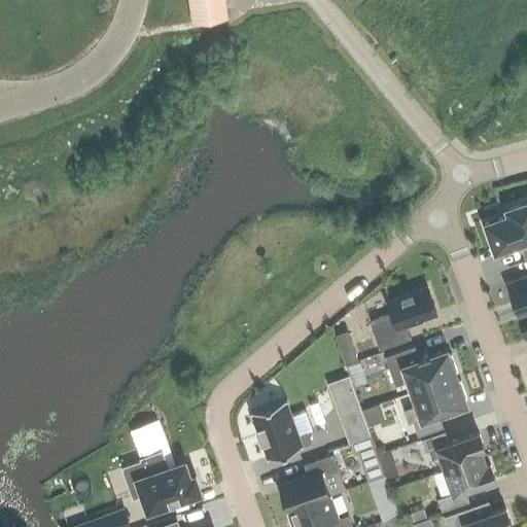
[(227,18),(224,0),(190,0),(195,23),(227,18)]
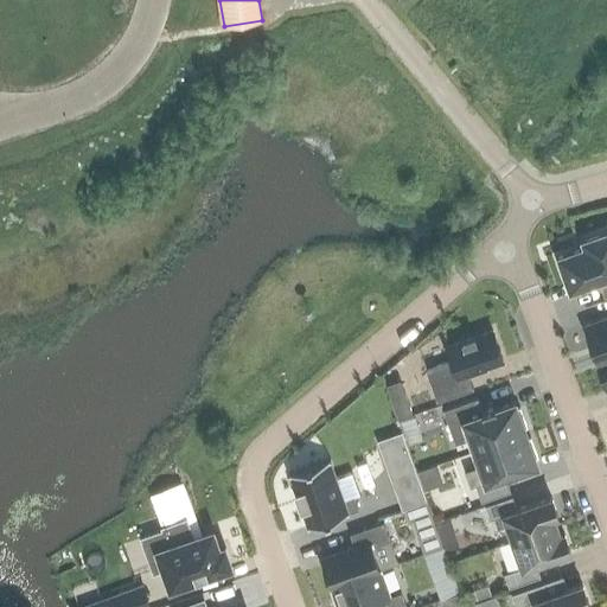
[(606,232),(585,241),(587,248),(556,259),(564,280),(568,279),(572,287),(590,281),(590,283),(606,279),(606,280),(606,232)]
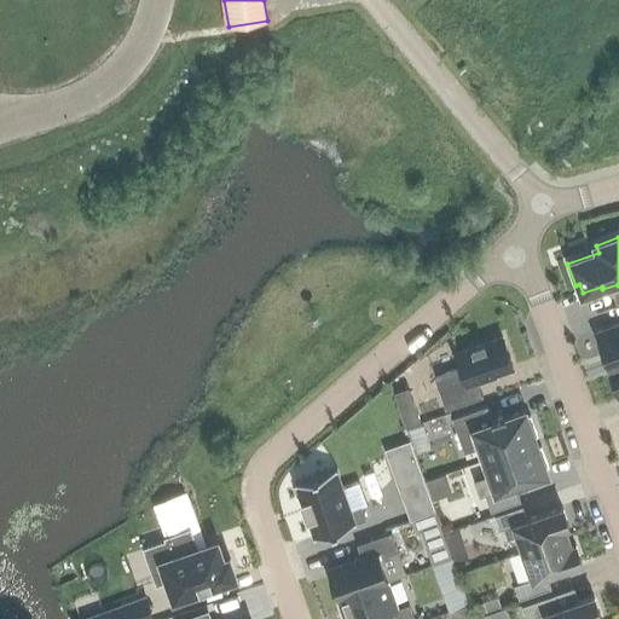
[(618,323),(596,331),(608,365),(618,362),(618,323)]
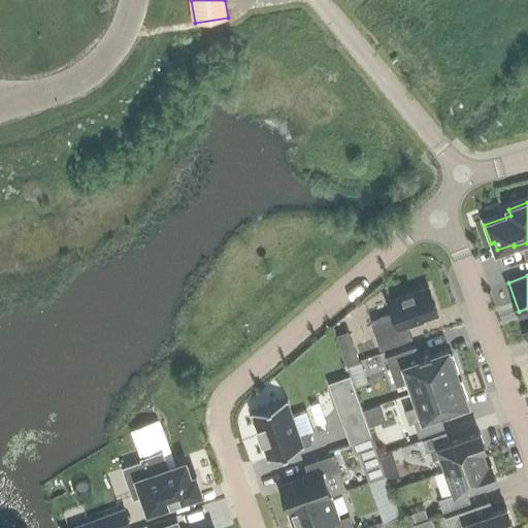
[(429,288),(389,301),(393,314),(370,321),(380,350),(411,338),(406,325),(423,320),(422,318),(437,312),(429,288)]
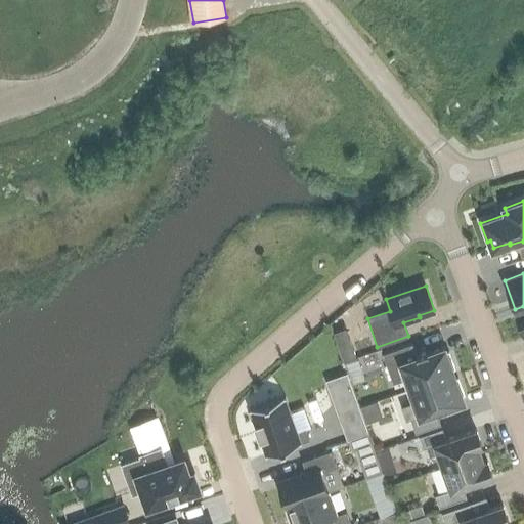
[(523,306),(515,309),(523,334),(523,306)]
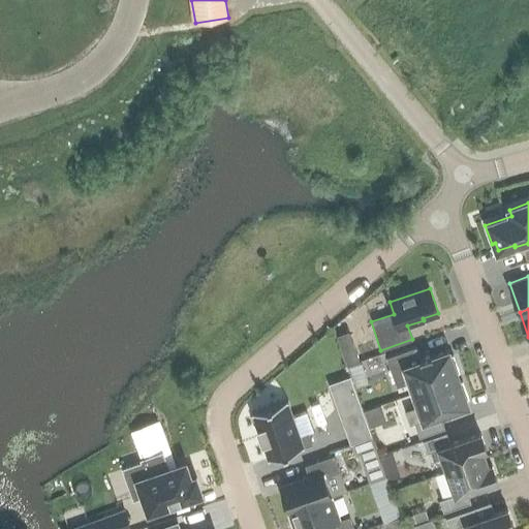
[(360,362),(352,342),(340,346),(347,366),(360,362)]
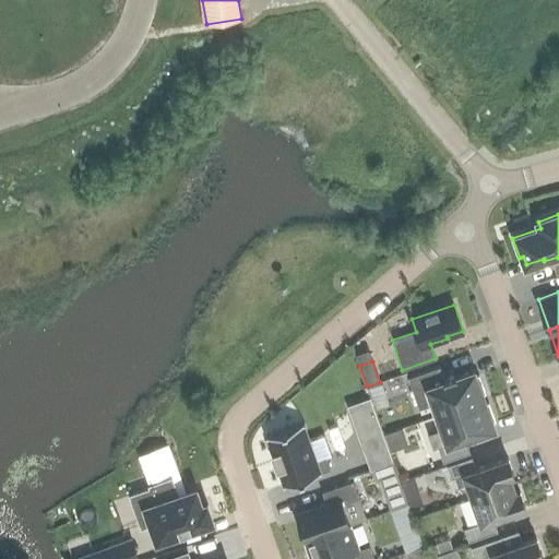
[(438,415),(484,399),(483,394),(485,393),(478,376),(476,377),(474,371),(456,377),(456,376),(444,380),(440,367),(408,378),(418,406),(432,401),(438,415)]
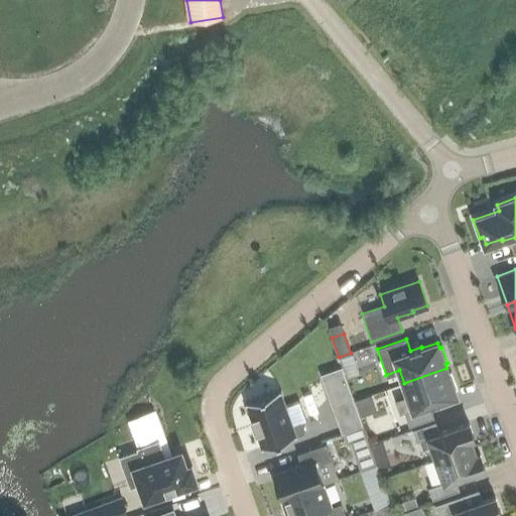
[(352,355),(341,359),(344,367),(355,363),(352,355)]
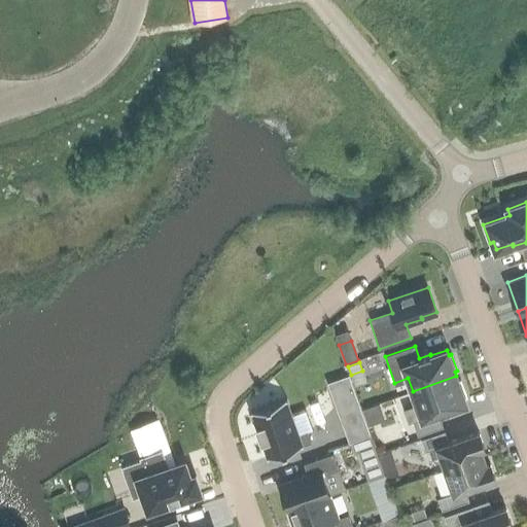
[(458,381),(456,376),(413,391),(422,418),(437,413),(438,414),(450,410),(450,409),(465,402),(463,397),(466,396),(460,380),(458,381)]
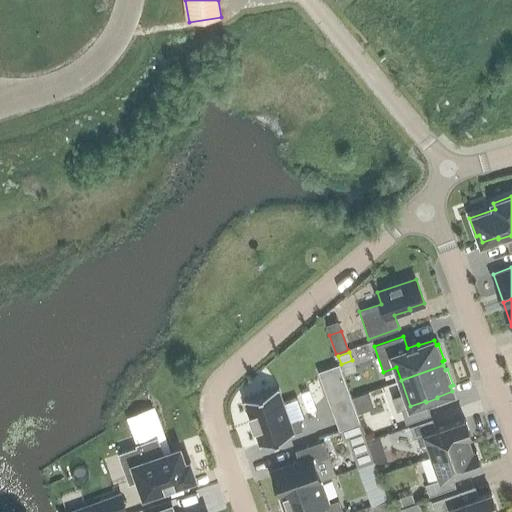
[(319,372),(330,403),(349,396),(338,366),(319,372)]
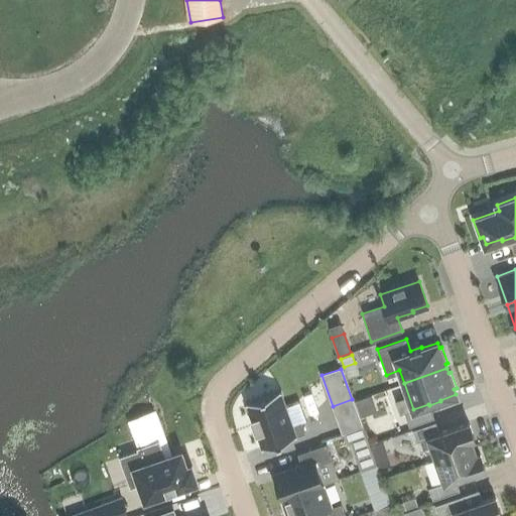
[(261,448),(304,433),(301,422),(290,426),(278,392),(281,391),(280,390),(245,403),(246,404),(248,403),(253,417),(251,418),(256,432),(258,432),(263,446),(261,447),(261,448)]
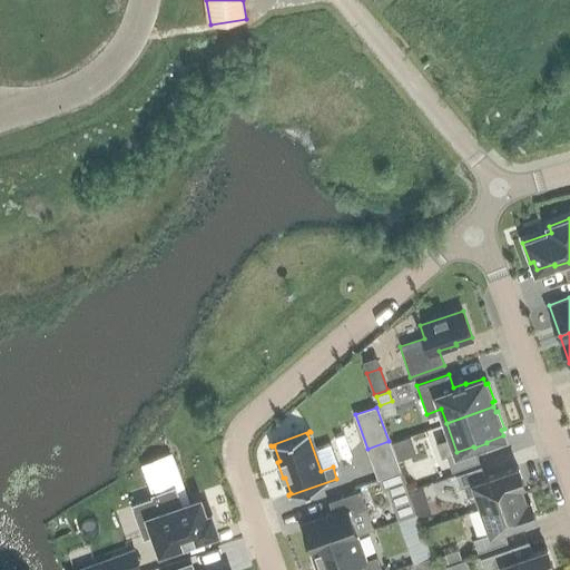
[(459,461),(446,465),(451,477),(455,474),(462,472),(459,461)]
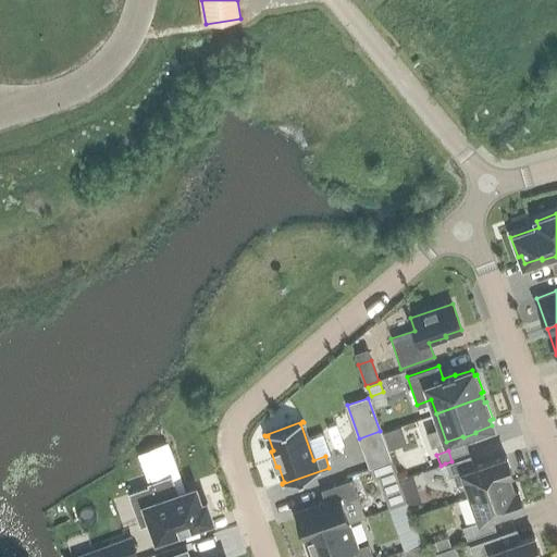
[(466,482),(470,496),(510,482),(508,474),(511,472),(506,456),(474,468),(470,455),(452,461),(445,463),(454,486),(466,482)]
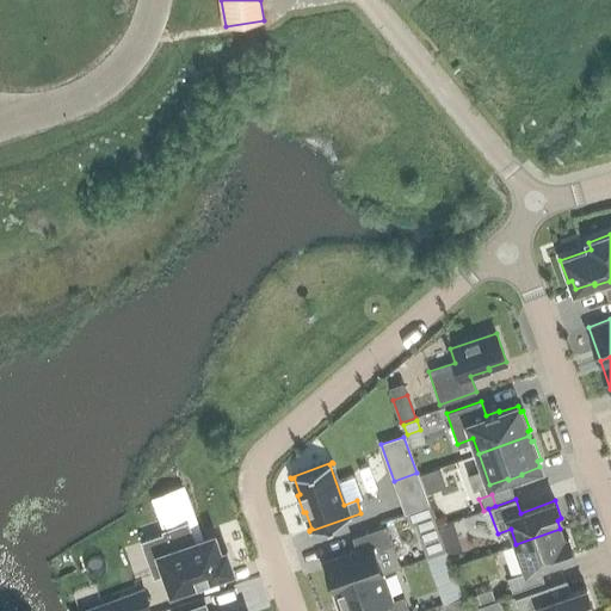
[(452,522),(438,528),(440,536),(443,542),(457,537),(452,522)]
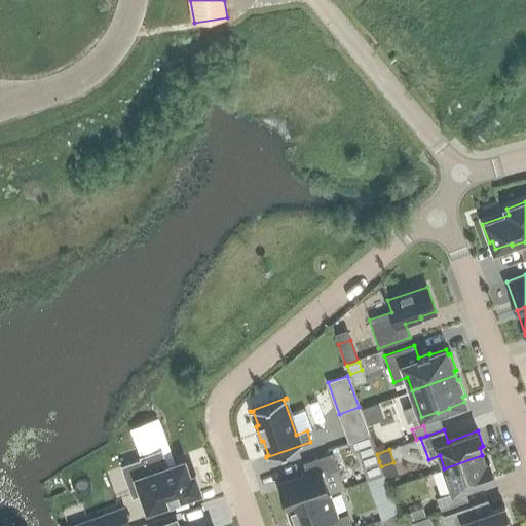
[(142,460),(123,466),(133,496),(143,492),(148,509),(199,490),(193,475),(189,477),(184,461),(166,466),(161,450),(141,457),(142,460)]
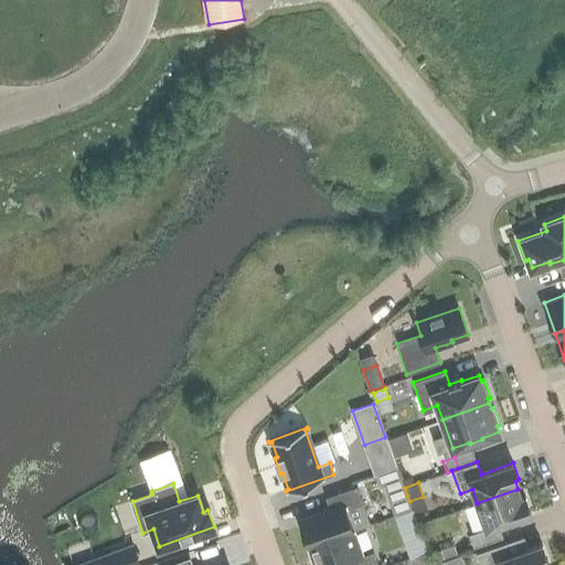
[(330,510),(299,521),(309,546),(353,531),(371,524),(365,511),(356,486),(326,498),(330,510)]
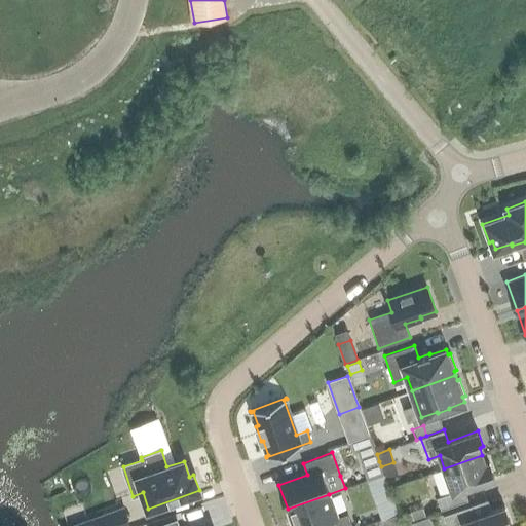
[(494,478),(489,462),(485,463),(482,455),(444,468),(452,491),(437,497),(441,509),(468,499),(464,488),(494,478)]
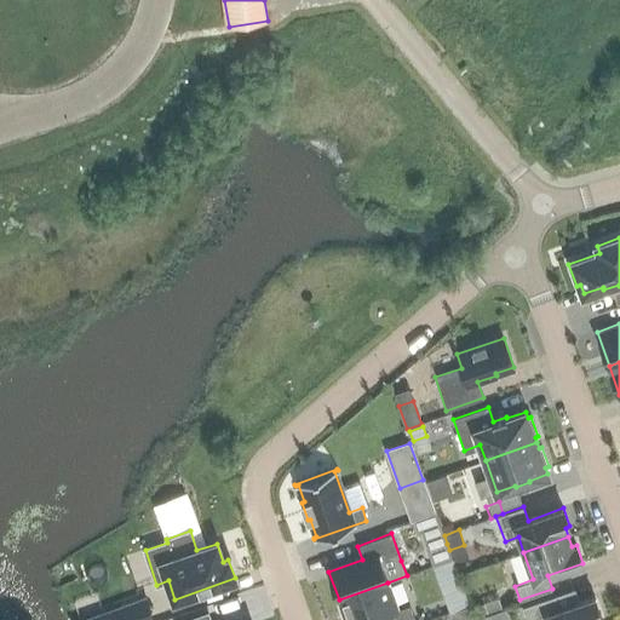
[(449,550),(447,544),(430,550),(436,566),(453,560),(449,550)]
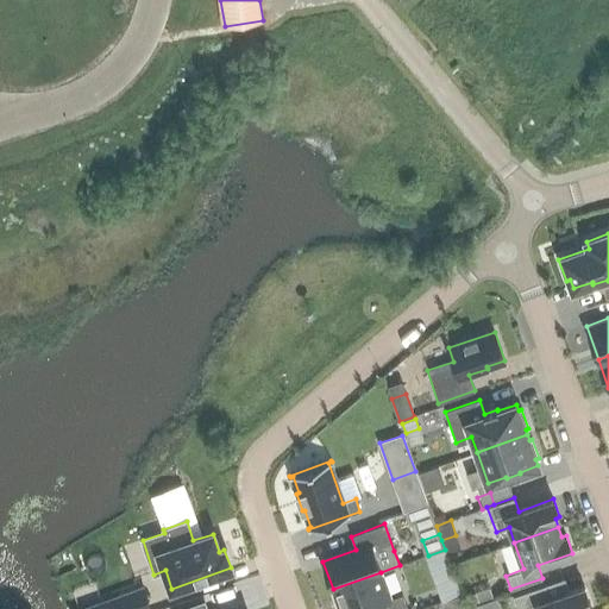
[(381,572),(333,589),(339,608),(363,608),(376,606),(376,608),(406,608),(407,608),(402,595),(390,598),(381,572)]
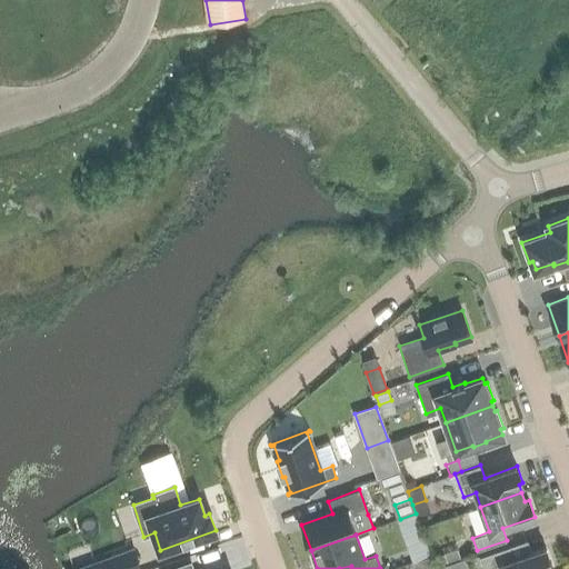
[(411,562),(431,556),(423,535),(405,541),(411,562)]
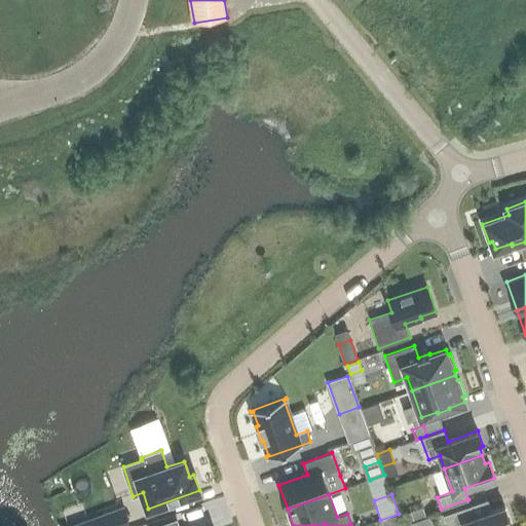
[(506,525),(506,523),(510,522),(504,506),(475,517),(471,505),(443,515),(447,525),(506,525)]
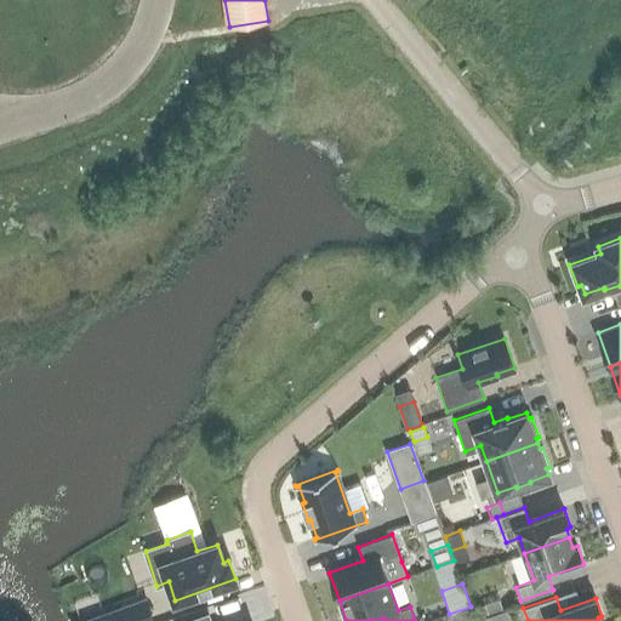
[(499,599),(485,604),(478,607),(482,616),(502,609),(499,599)]
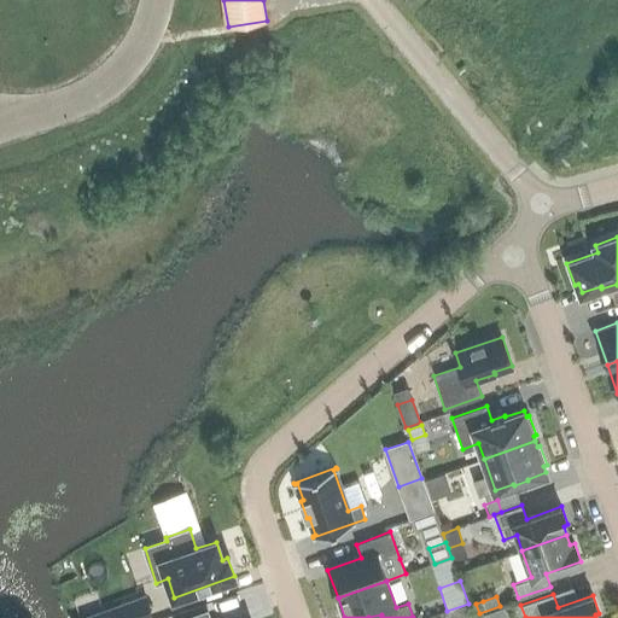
[(81,617),(126,617),(121,605),(81,617)]
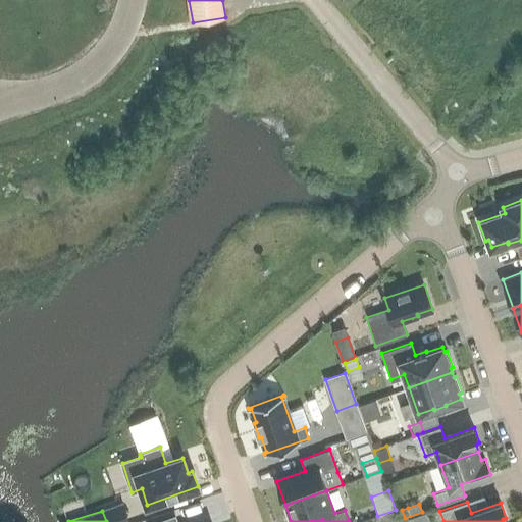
[(414,517),(416,521),(428,521),(425,513),(414,517)]
